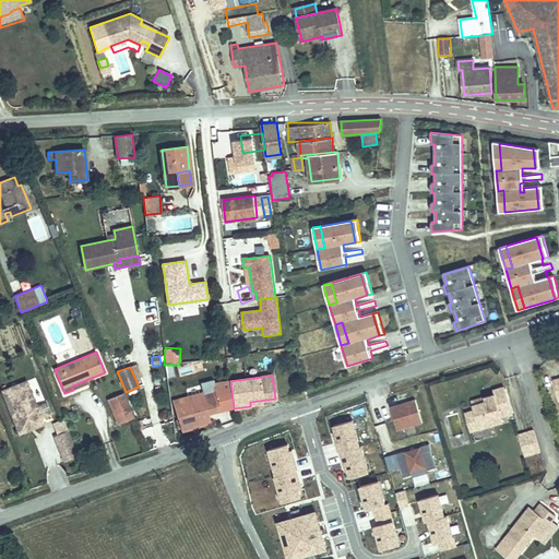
[(36,378),(30,380),(37,404),(44,402),(36,378)]
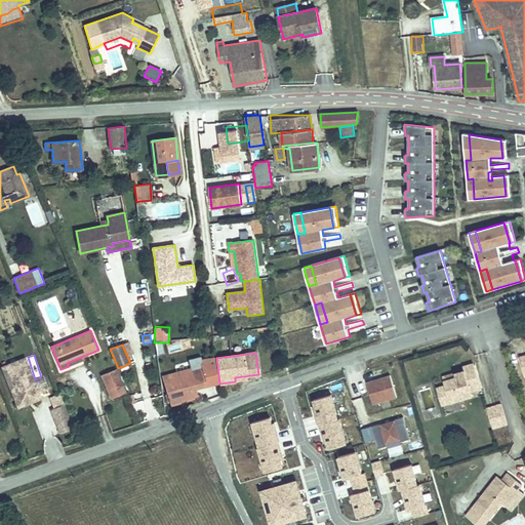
[(83,356),(67,363),(69,366),(84,359),(83,356)]
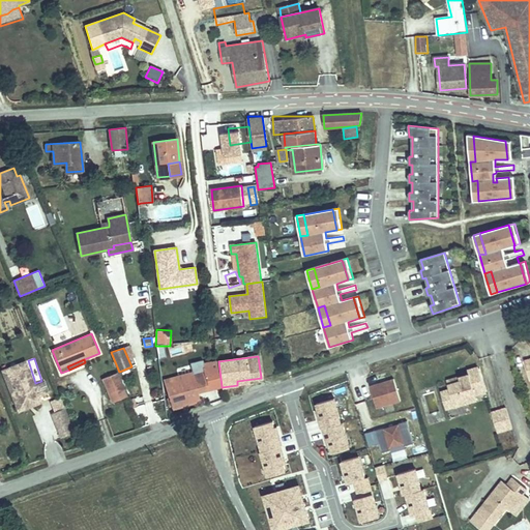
[(25,361),(2,371),(17,406),(39,398),(48,393),(43,382),(34,385),(25,361)]
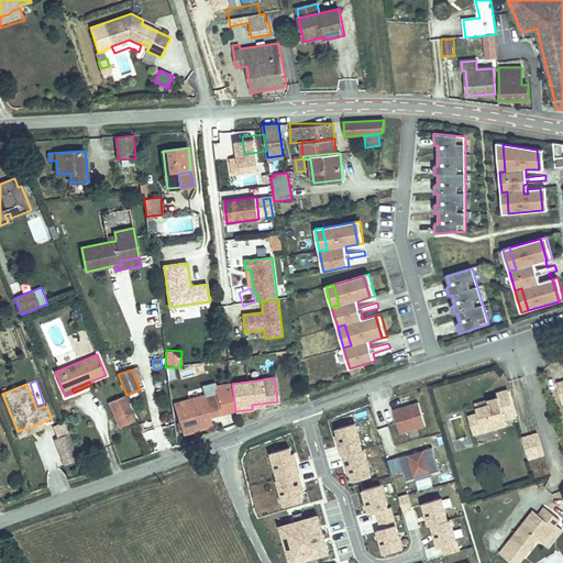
[(175,405),(184,431),(211,422),(210,417),(208,409),(219,406),(221,414),(235,410),(232,384),(212,387),(213,390),(202,394),(203,395),(175,405)]
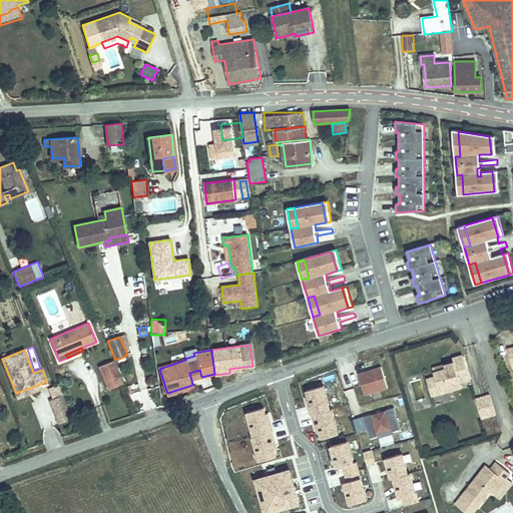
[(455,367),(434,373),(435,377),(440,394),(462,388),(461,383),(470,380),(463,356),(453,359),(454,363),(455,367)]
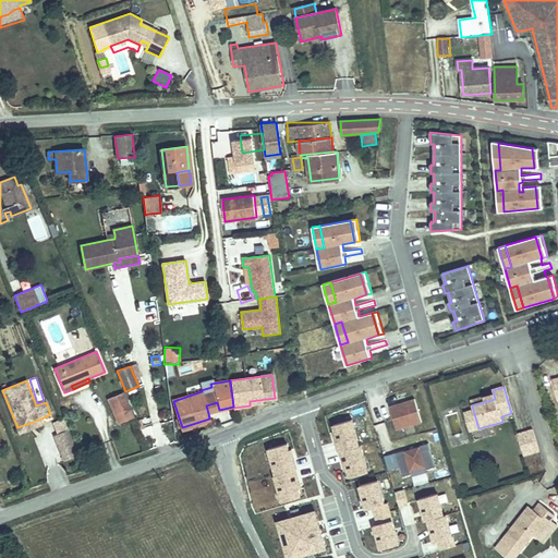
[(124,391),(109,398),(119,423),(134,416),(124,391)]
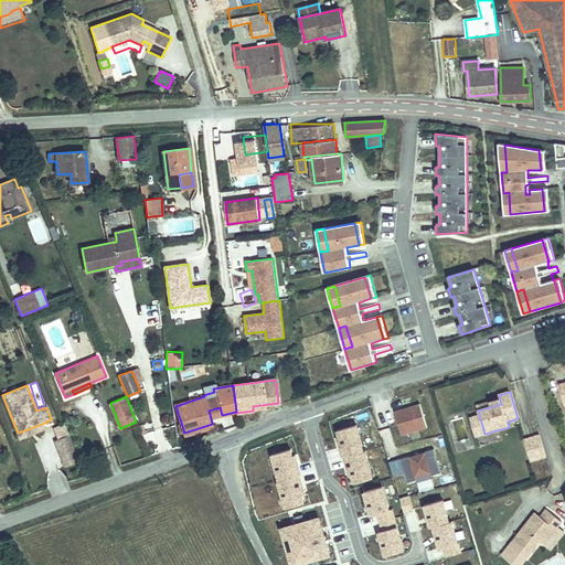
[(500,400),(477,406),(478,411),(501,404),(500,400)]
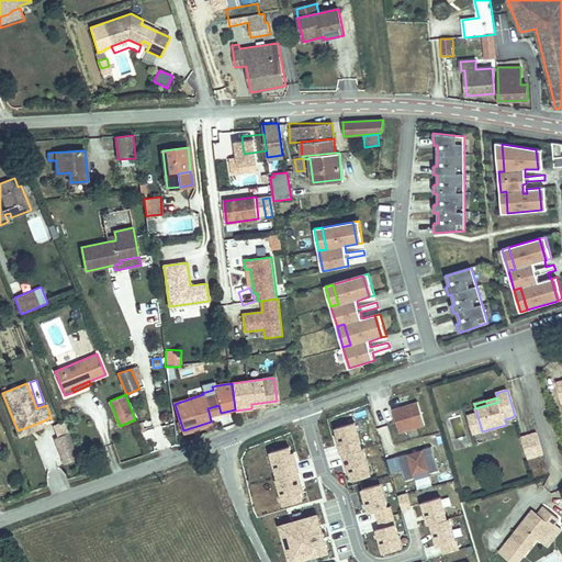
[(425,426),(418,402),(409,404),(411,407),(401,409),(401,407),(392,409),(400,433),(407,430),(406,428),(416,426),(416,428),(425,426)]
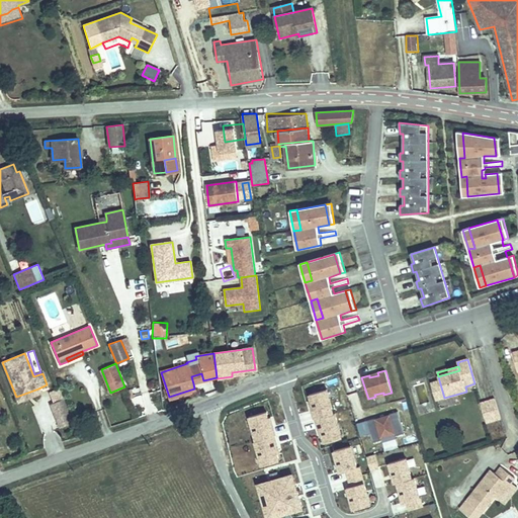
[(161,372),(158,372),(161,400),(169,397),(161,372)]
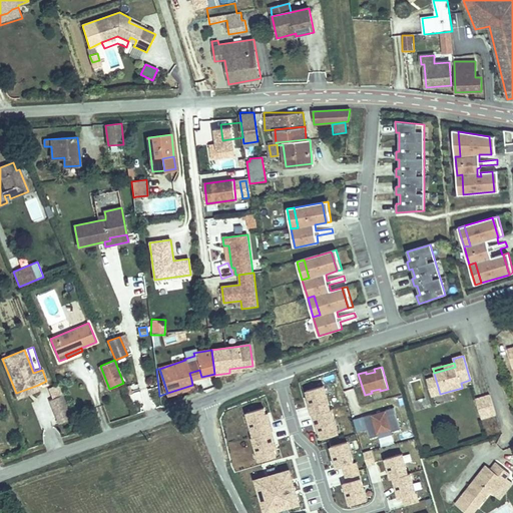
[(189,373),(191,380),(201,377),(199,370),(189,373)]
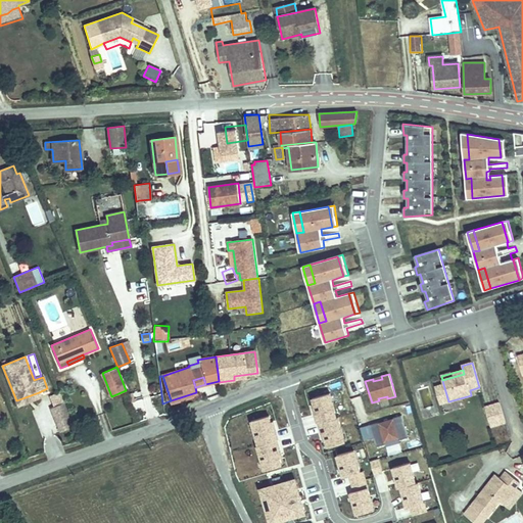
[(443,384),(436,387),(441,403),(448,401),(443,384)]
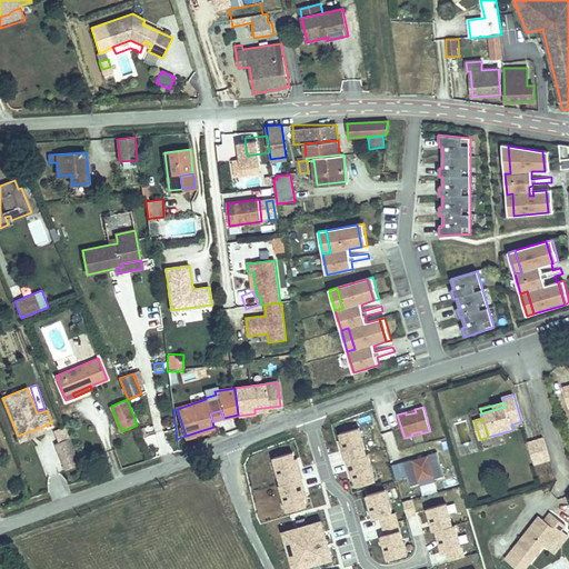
[(390,480),(376,425),(340,433),(355,489),(390,480)]
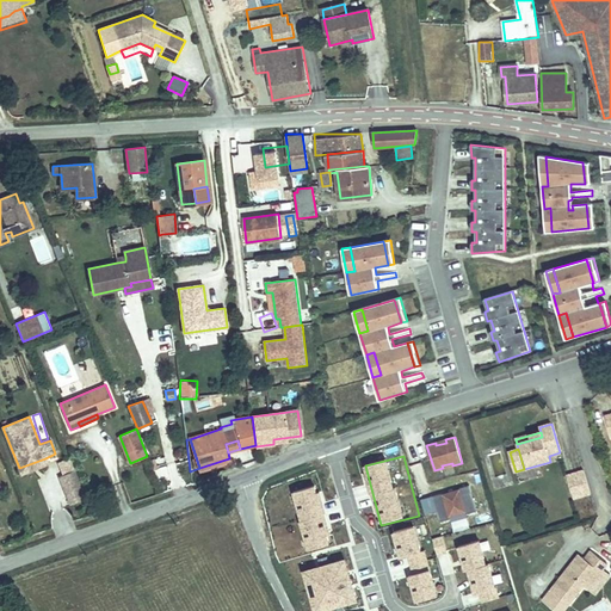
[(229,458),(199,468),(201,473),(240,461),(238,457),(229,458)]
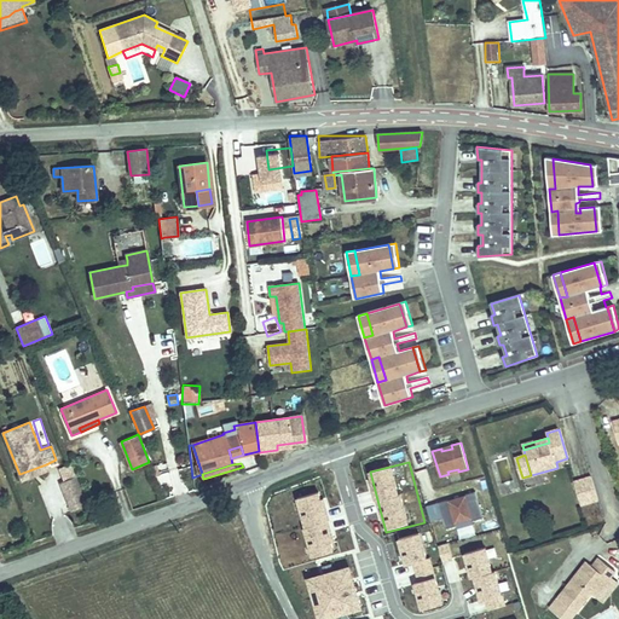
[(46,464),(19,474),(22,480),(48,469),(46,464)]
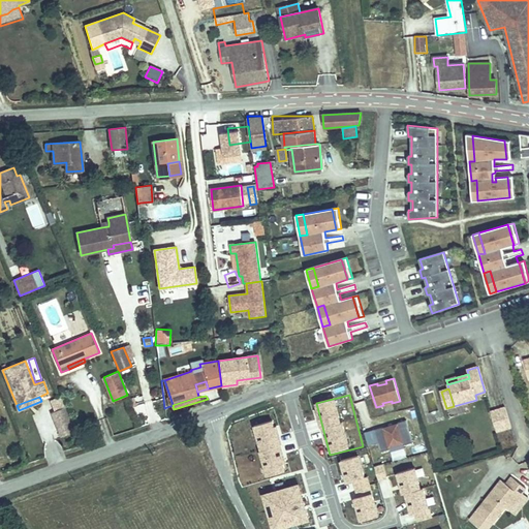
[(60,398),(52,402),(55,410),(63,407),(60,398)]
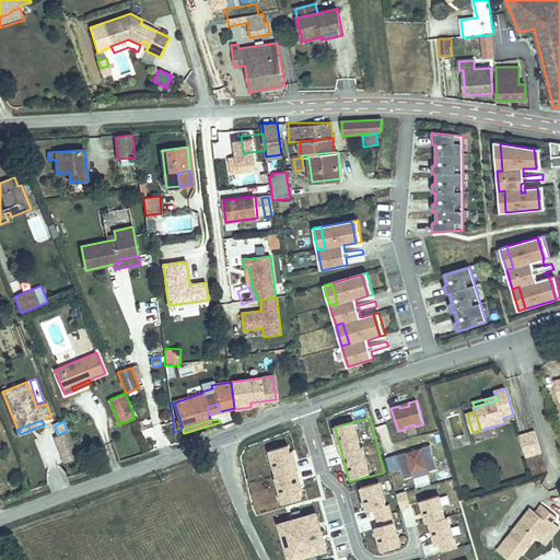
[(321,422),(323,439),(330,438),(327,421),(321,422)]
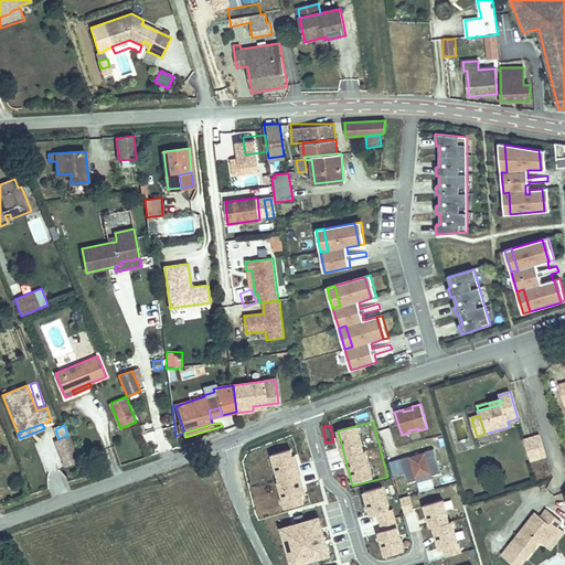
[(68,435),(55,440),(65,467),(80,461),(68,435)]
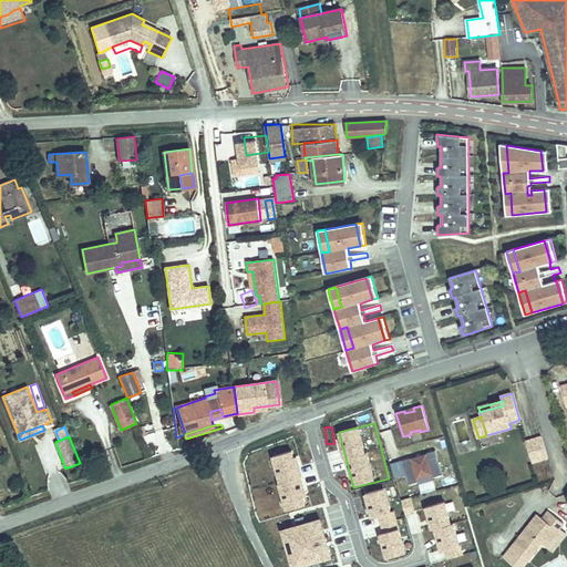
[(526,442),(533,463),(548,457),(542,436),(526,442)]
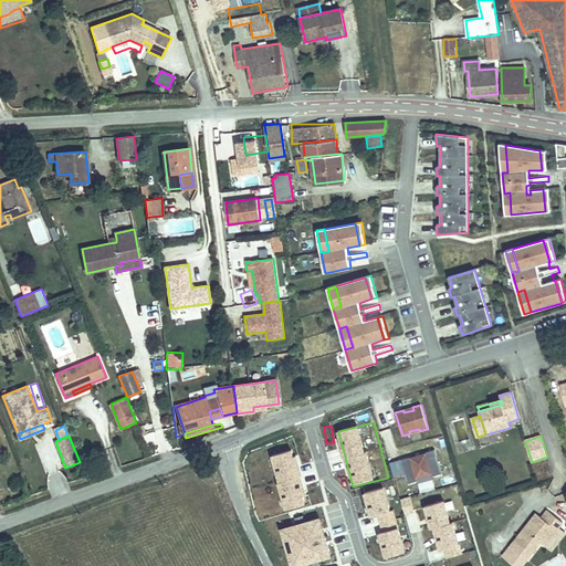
[(441,473),(435,450),(426,452),(426,453),(410,458),(410,457),(390,462),(395,477),(405,473),(408,483),(417,481),(417,478),(431,473),(432,477),(441,473)]
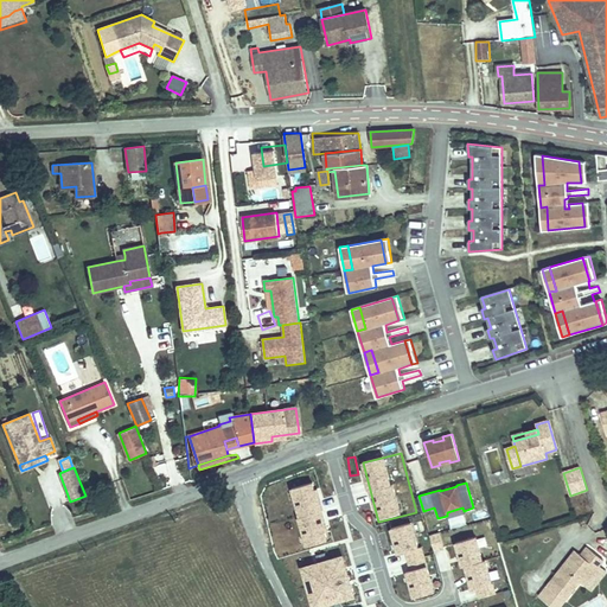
[(299,517),(300,517),(320,511),(323,511),(314,484),(292,490),(299,517)]
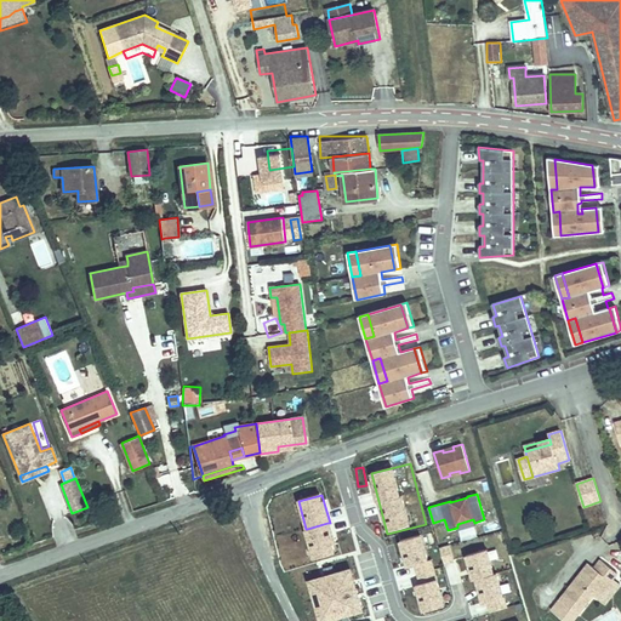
[(476,525),(474,523),(473,519),(457,524),(459,530),(476,525)]
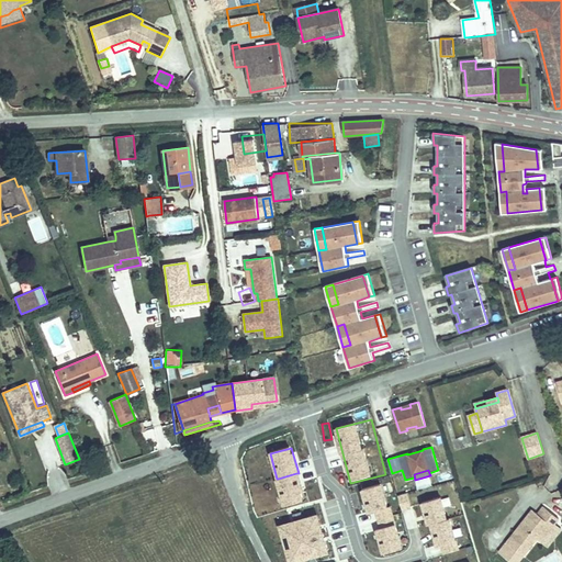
[(296,473),(277,479),(284,504),(304,498),(296,473)]
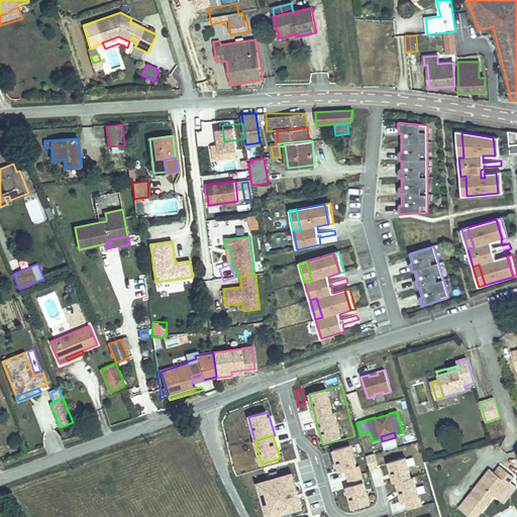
[(352,511),(371,506),(353,444),(331,450),(338,475),(342,474),(352,511)]
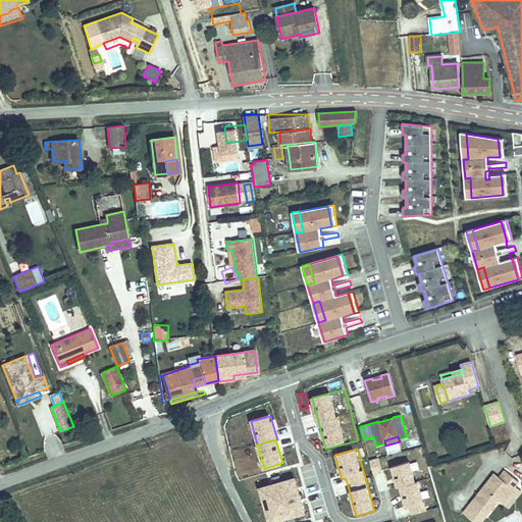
[(236,477),(251,472),(245,454),(229,459),(236,477)]
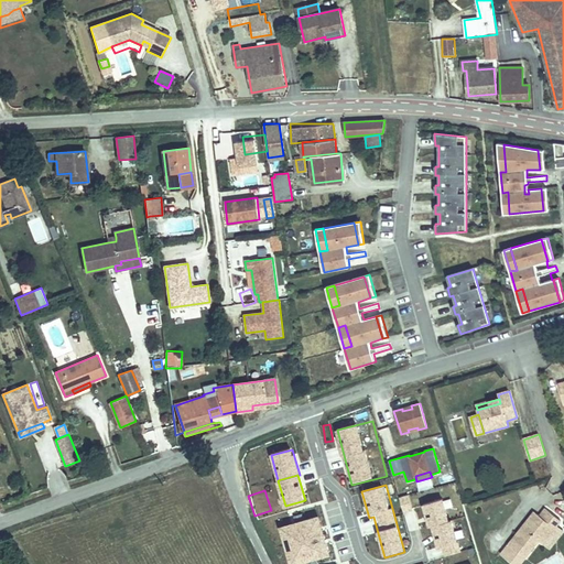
[(445,556),(458,553),(445,499),(421,506),(432,549),(442,546),(445,556)]
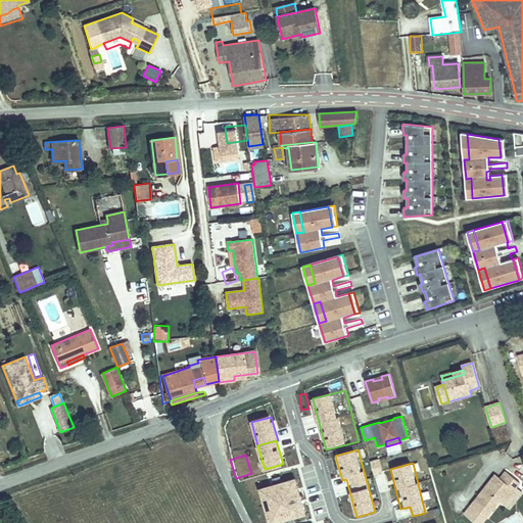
[(481,493),(472,506),(487,517),(500,502),(503,504),(504,504),(510,509),(522,492),(516,487),(520,482),(506,472),(501,478),(486,496),(481,493)]
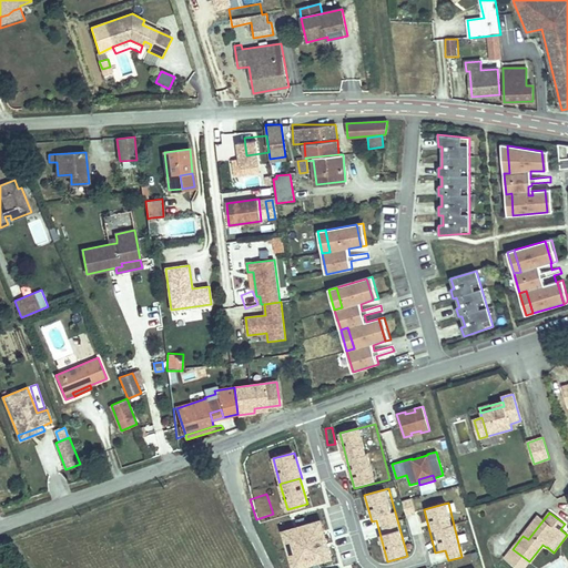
[(538,516),(523,536),(528,539),(544,519),(538,516)]
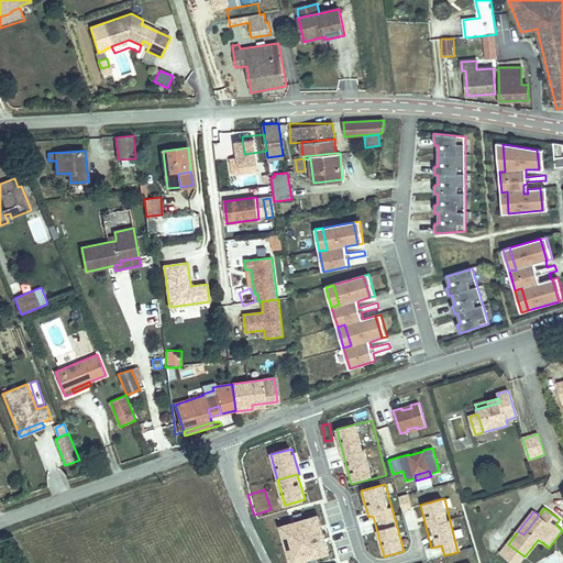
[(318,516),(280,527),(290,562),(299,562),(330,554),(318,516)]
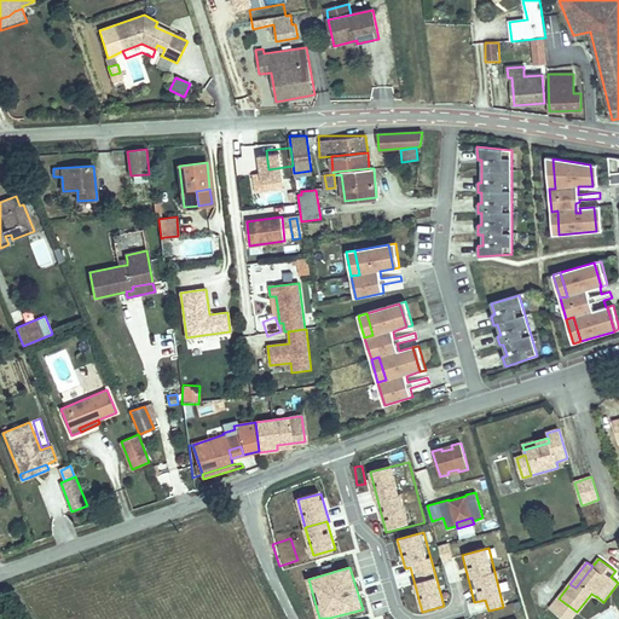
[(571,618),(577,612),(559,599),(551,607),(565,618),(571,618)]
